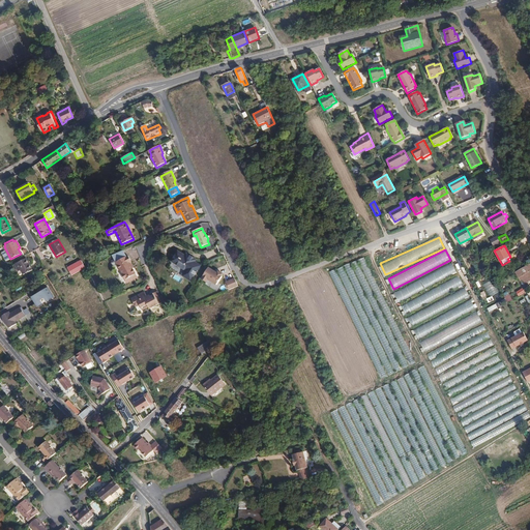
[(185,257),(178,252),(172,262),(186,271),(183,276),(190,281),(200,266),(195,262),(196,260),(186,255),(185,257)]
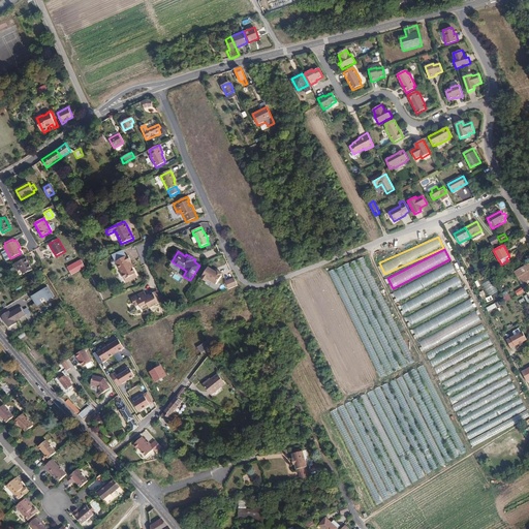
[(67,252),(60,256),(63,262),(70,259),(67,252)]
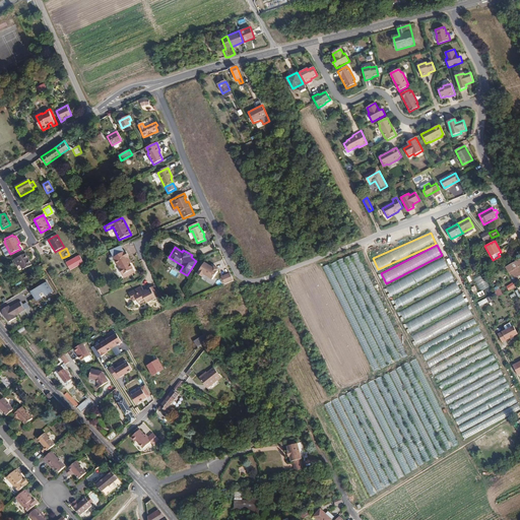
[(119,277),(128,273),(122,259),(125,258),(122,252),(110,257),(119,277)]
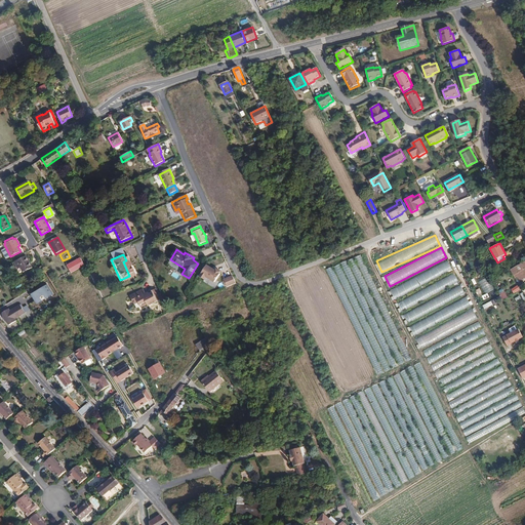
[(33,268),(26,255),(14,261),(18,269),(21,268),(23,272),(33,268)]
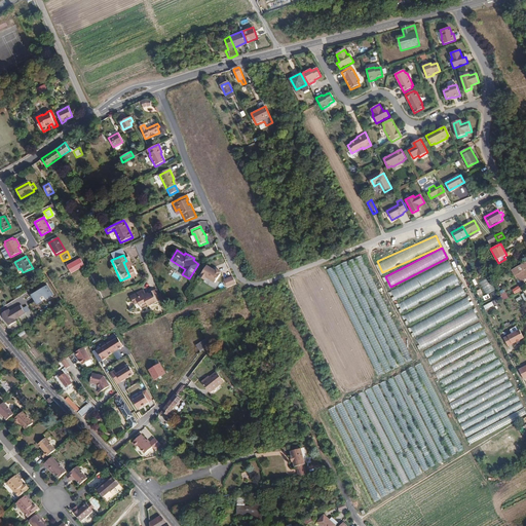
[(81,259),(68,266),(72,273),(85,265),(81,259)]
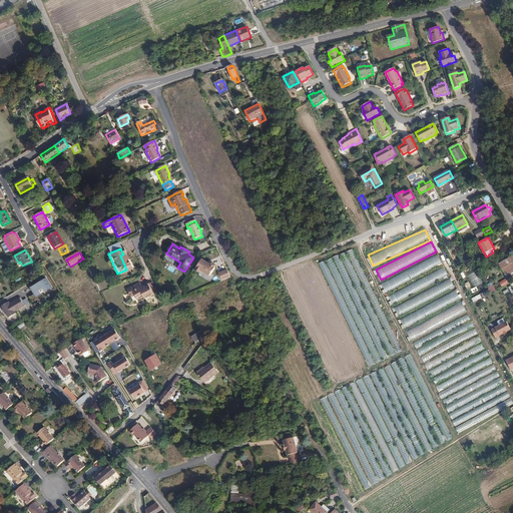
[(437,254),(381,283),(385,290),(382,291),(384,294),(442,265),(437,254)]
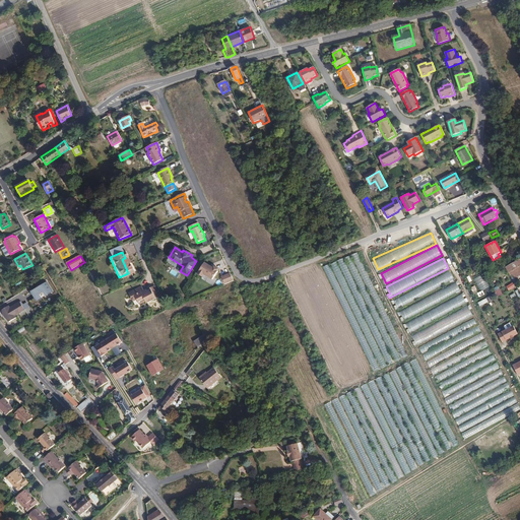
[(519,259),(507,267),(512,275),(515,273),(517,277),(519,274),(519,259)]
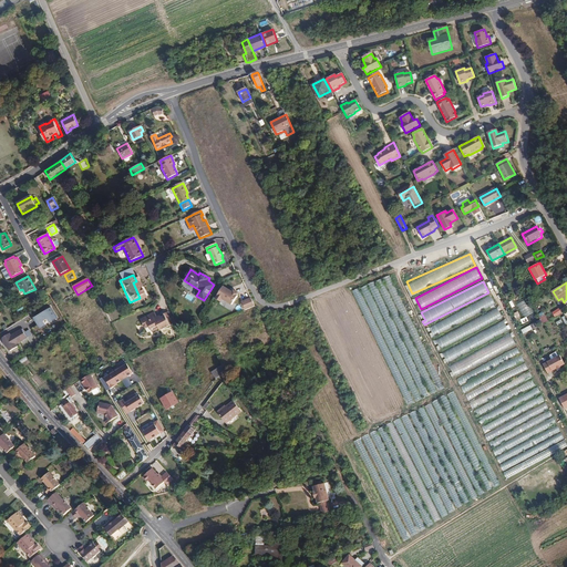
[(230,291),(223,287),(215,299),(220,302),(223,299),(233,306),(239,297),(238,297),(239,295),(235,291),(234,294),(233,294),(230,292),(230,291)]
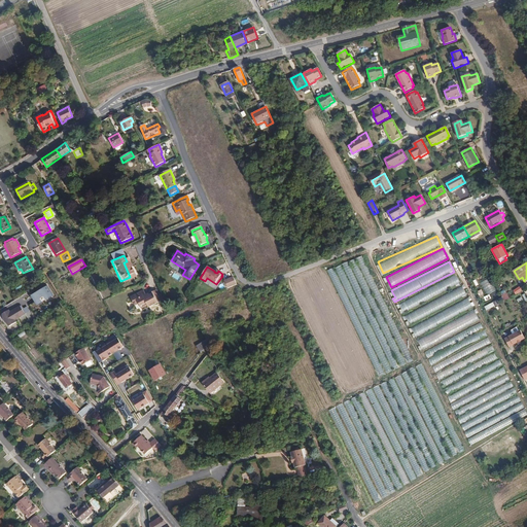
[(457,275),(398,302),(403,312),(405,312),(409,322),(467,296),(457,275)]
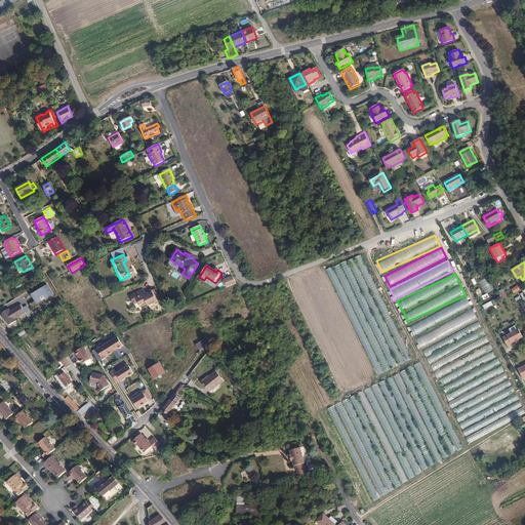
[(132,282),(129,276),(120,280),(122,286),(132,282)]
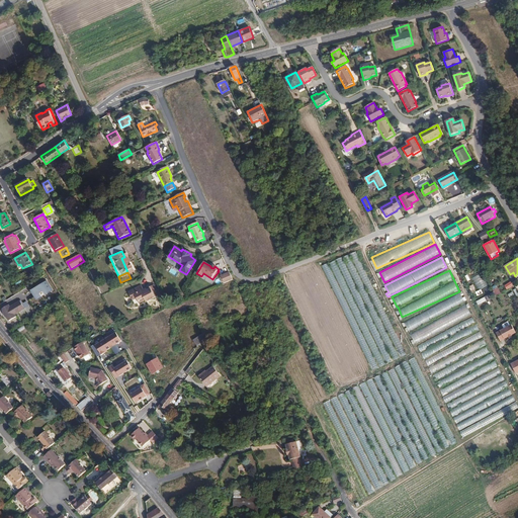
[(472,278),(479,290),(487,286),(481,274),(472,278)]
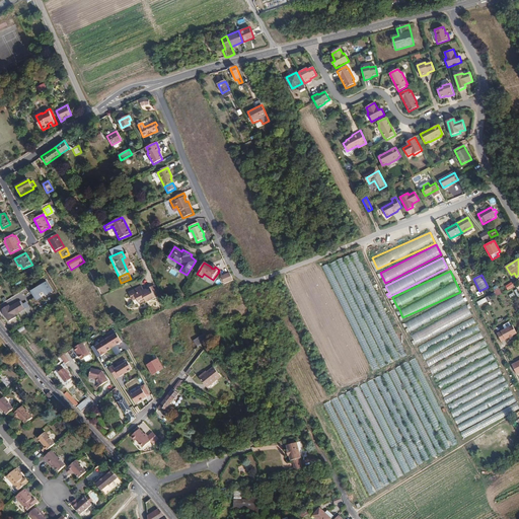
[(48,282),(32,291),(35,297),(40,295),(44,292),(47,296),(54,291),(48,282)]
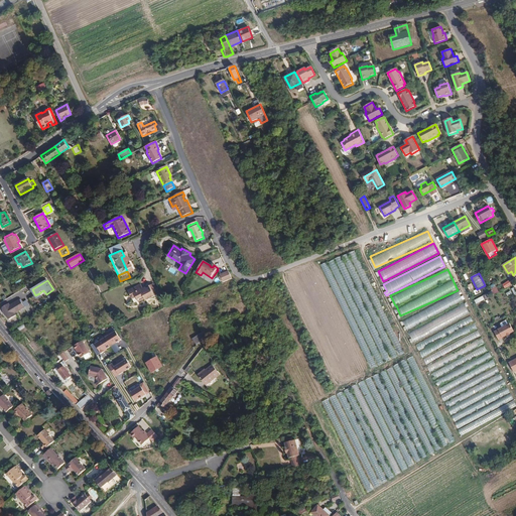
[(490,286),(494,295),(499,292),(495,284),(490,286)]
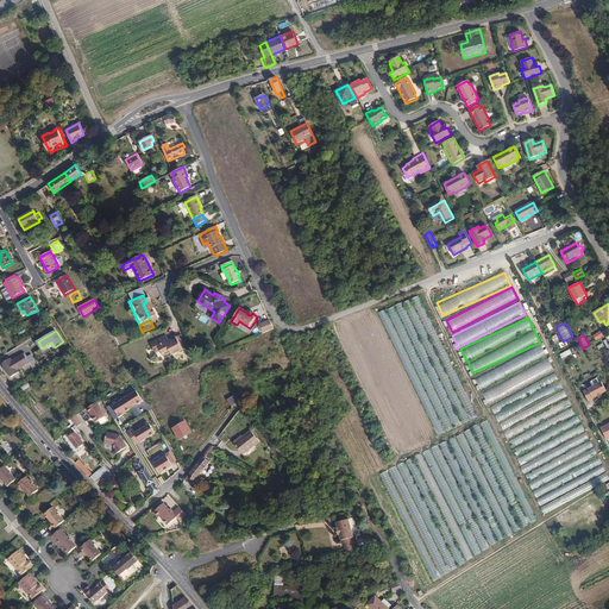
[(420,377),(426,374),(408,337),(402,340),(420,377)]
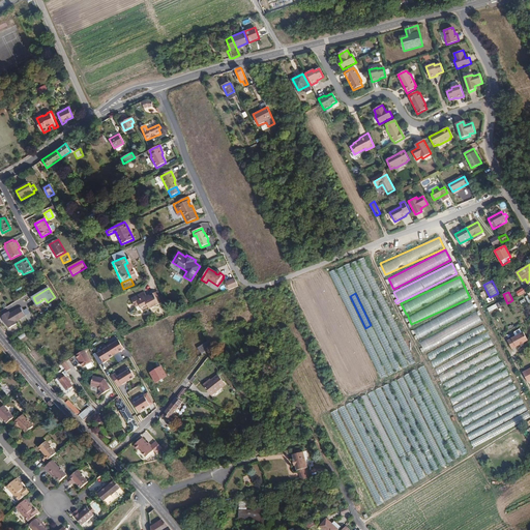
[(164,306),(158,294),(150,297),(151,299),(146,301),(143,300),(140,294),(127,299),(136,317),(155,307),(155,310),(164,306)]
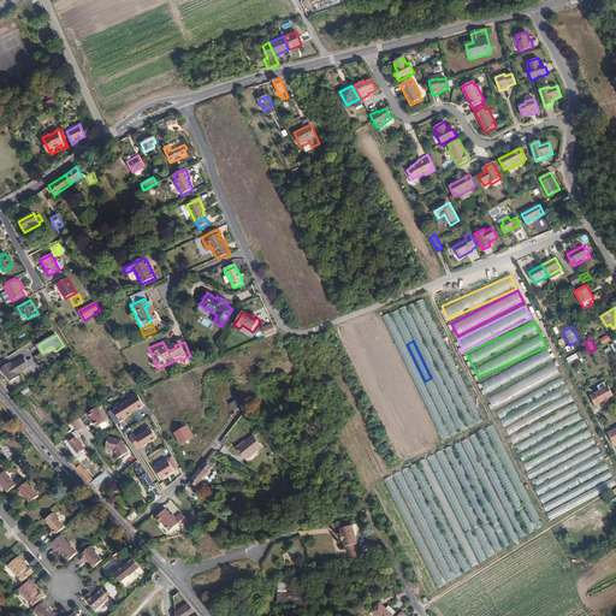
[(548,349),(480,381),(485,392),(556,359),(552,353),(550,354),(548,349)]
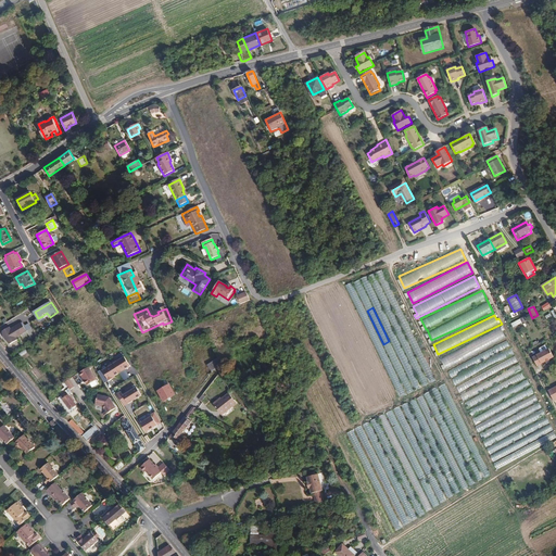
[(526,316),(512,324),(514,328),(528,320),(526,316)]
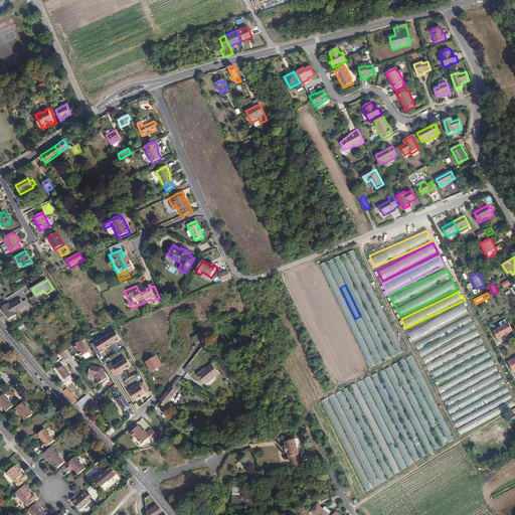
[(9,304),(3,308),(6,312),(4,313),(9,320),(17,315),(15,313),(25,307),(20,300),(10,306),(9,304)]
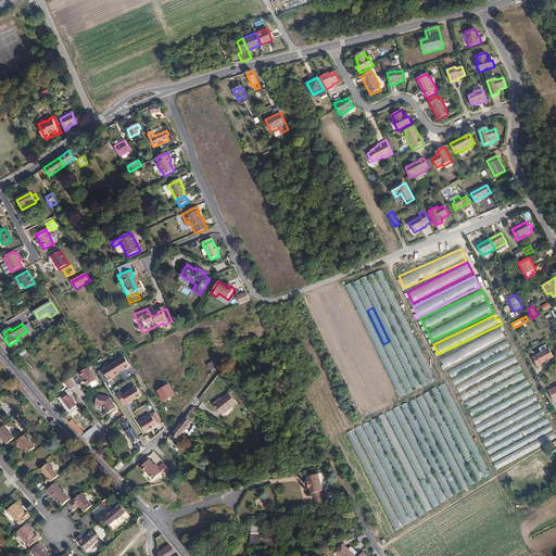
[(444,367),(507,340),(502,329),(440,356),(444,367)]
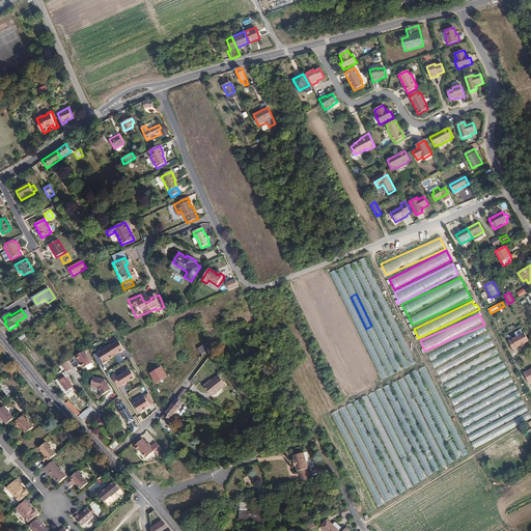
[(439,375),(442,382),(499,354),(496,350),(477,358),(476,355),(495,345),(492,339),(487,332),(484,326),(428,354),(431,361),(435,369),(436,368),(440,375),(439,375)]
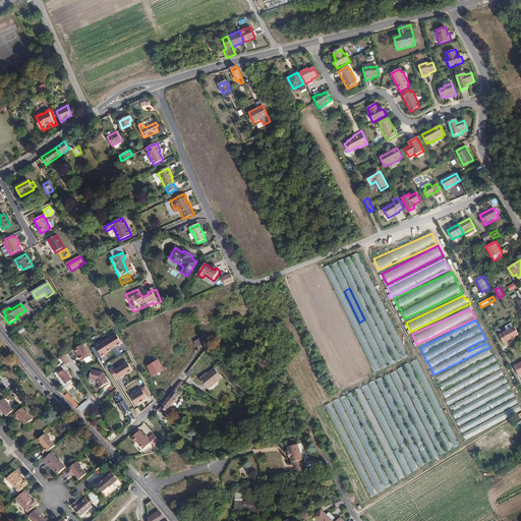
[(386,366),(367,322),(361,324),(381,368),(386,366)]
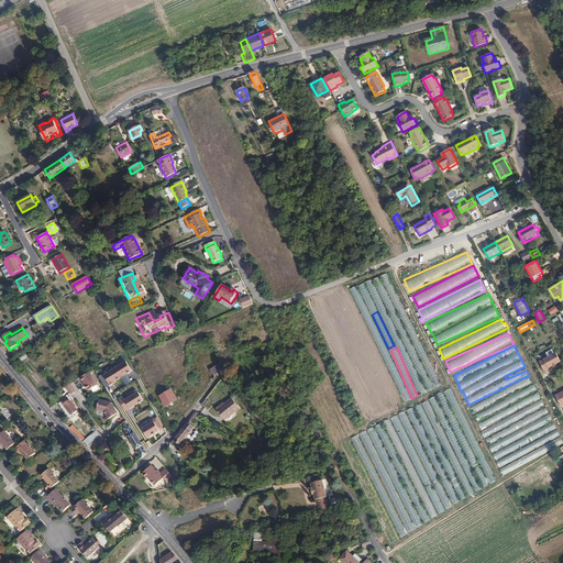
[(561,362),(556,353),(539,363),(544,372),(552,366),(553,367),(556,365),(556,364),(561,362)]
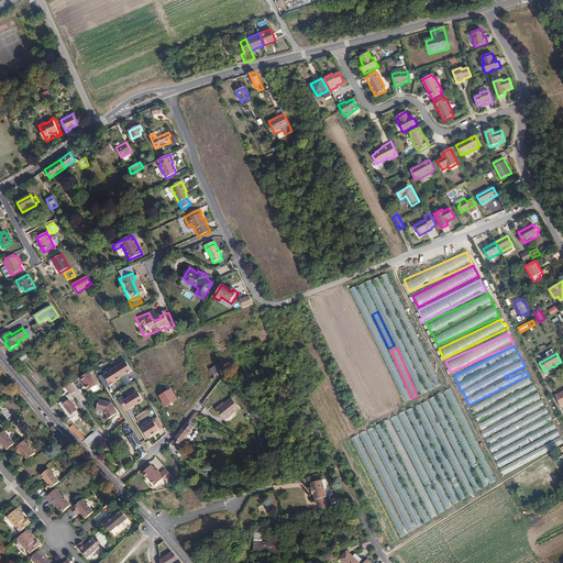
[(113,382),(132,371),(127,361),(121,364),(119,363),(109,370),(109,372),(103,375),(110,385),(114,383),(113,382)]
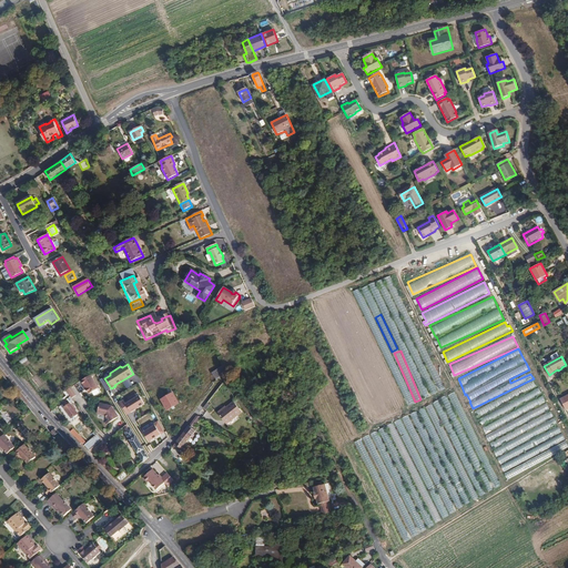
[(212,373),(216,379),(219,378),(226,372),(224,365),(212,373)]
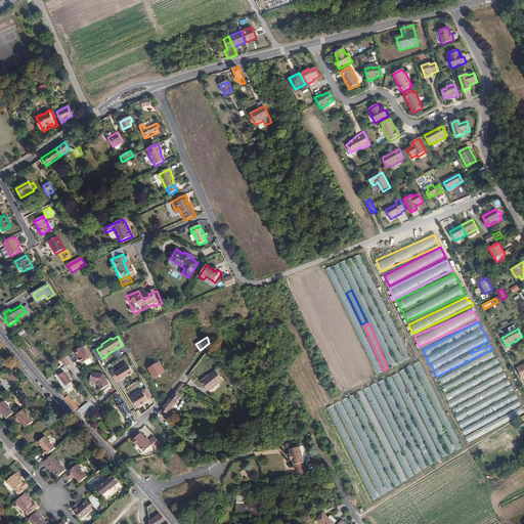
[(83,346),(75,351),(82,363),(90,357),(83,346)]
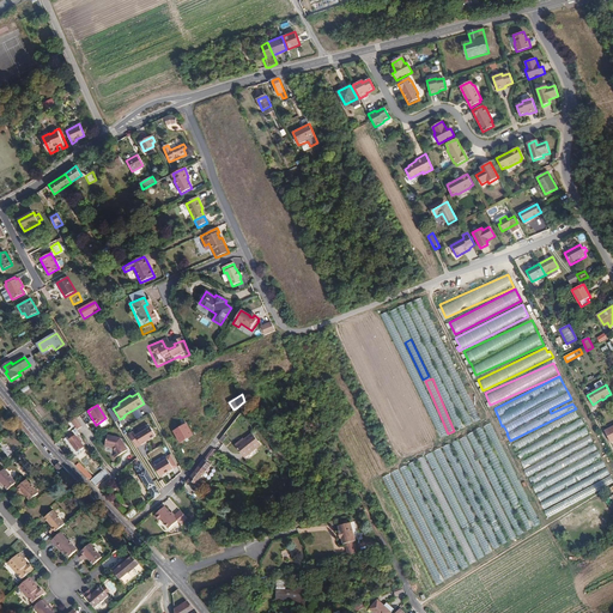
[(139,408),(133,412),(138,420),(144,416),(139,408)]
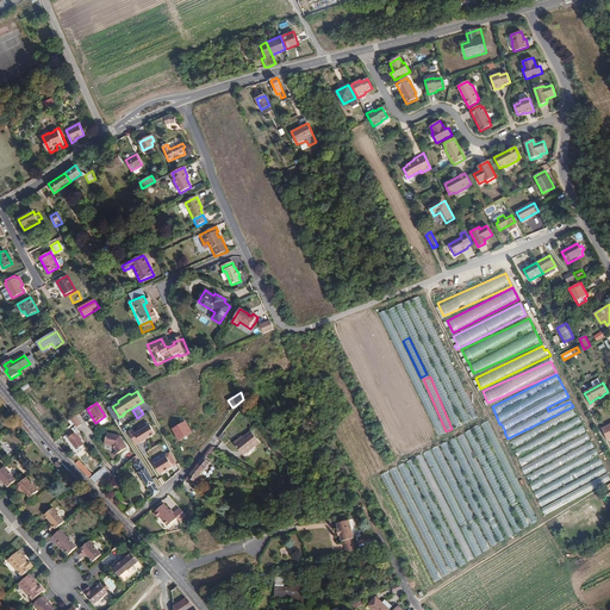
[(554,421),(556,425),(576,414),(572,409),(554,421)]
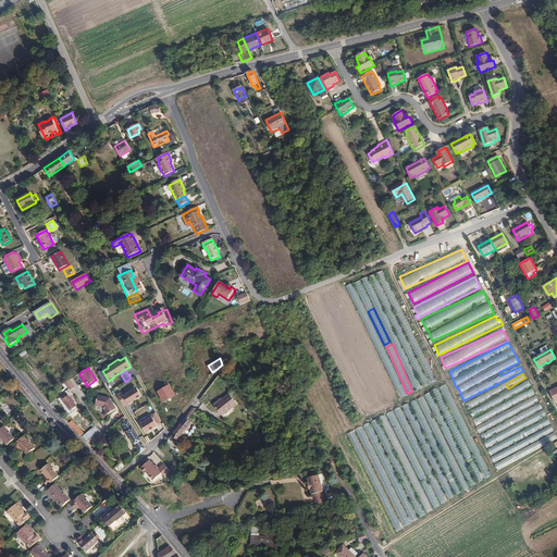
[(71,380),(65,383),(71,391),(75,387),(71,380)]
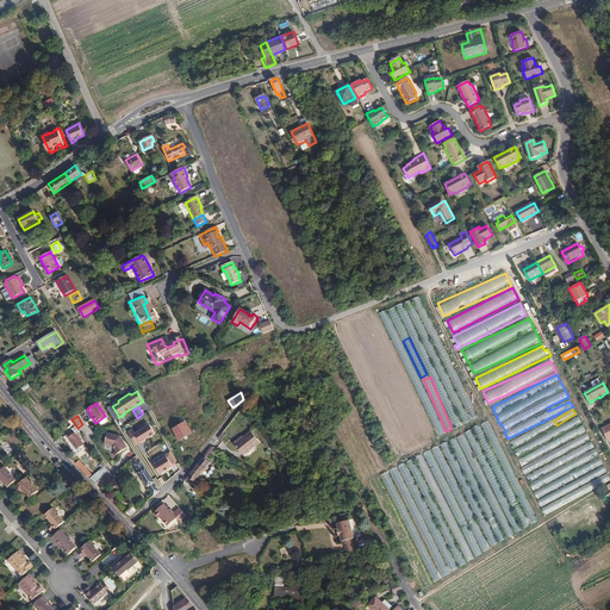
[(521,490),(490,421),(484,423),(529,526),(537,522),(522,490),(521,490)]
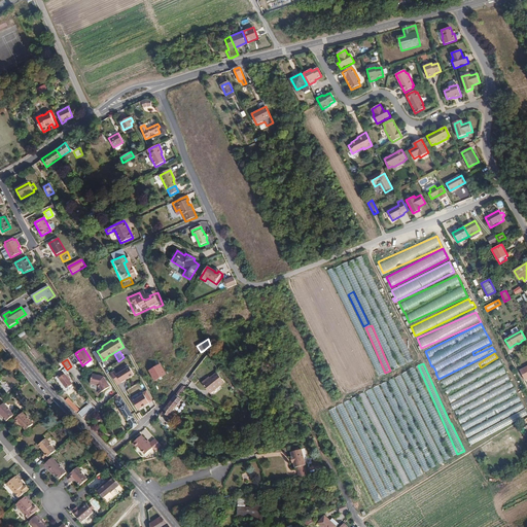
[(161,364),(160,364),(154,367),(149,371),(154,381),(166,375),(161,364)]
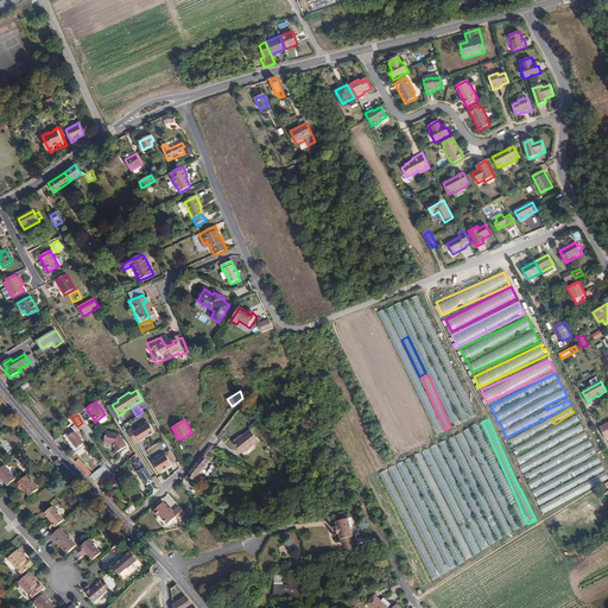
[(132,428),(128,430),(137,443),(154,431),(149,423),(134,432),(132,428)]
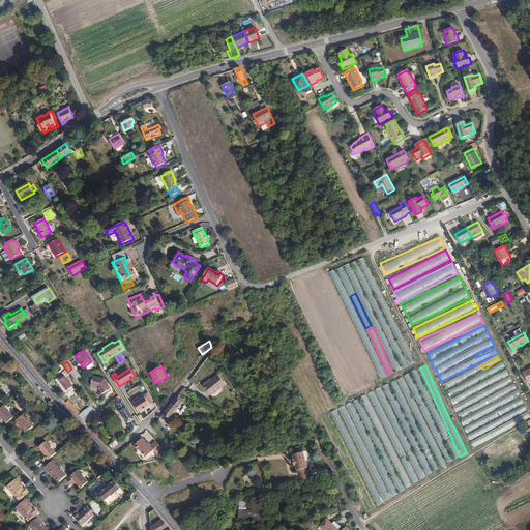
[(453,461),(459,458),(417,369),(412,372),(453,461)]
